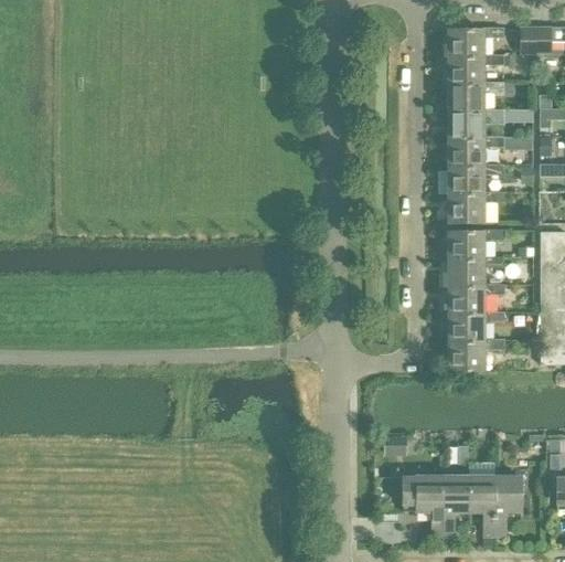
[(482,30),(447,30),(447,59),(483,57),(483,54),(483,38),(503,38),(503,27),(482,28),(482,30)]
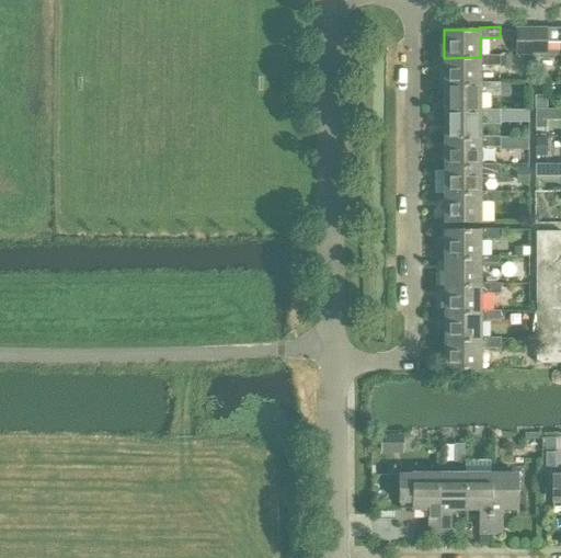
[(530,26),(518,26),(518,54),(530,54),(530,26)]
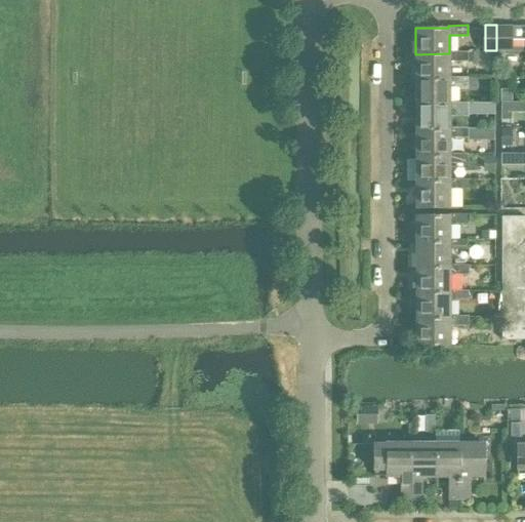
[(524,25),(510,25),(496,25),(496,50),(510,50),(510,38),(524,38),(524,25)]
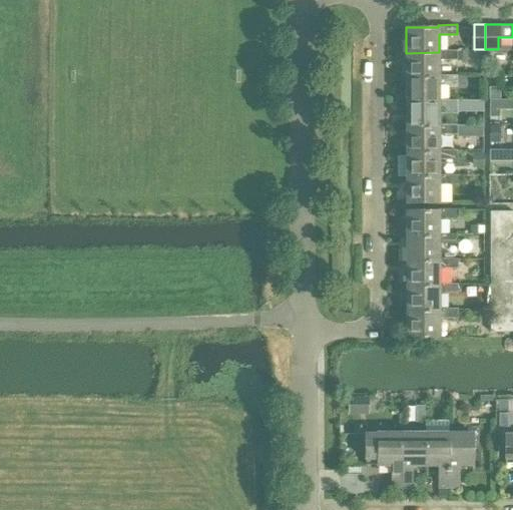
[(439,52),(406,53),(406,77),(439,78),(439,74),(439,59),(457,59),(457,49),(439,49),(439,52)]
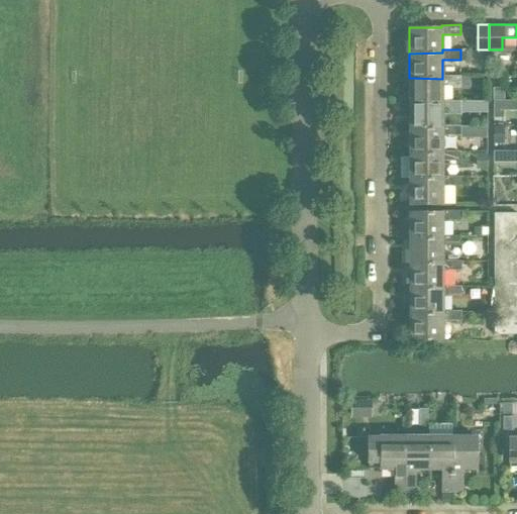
[(442,79),(409,78),(409,103),(442,103),(442,100),(442,85),(459,84),(459,75),(442,75),(442,79)]
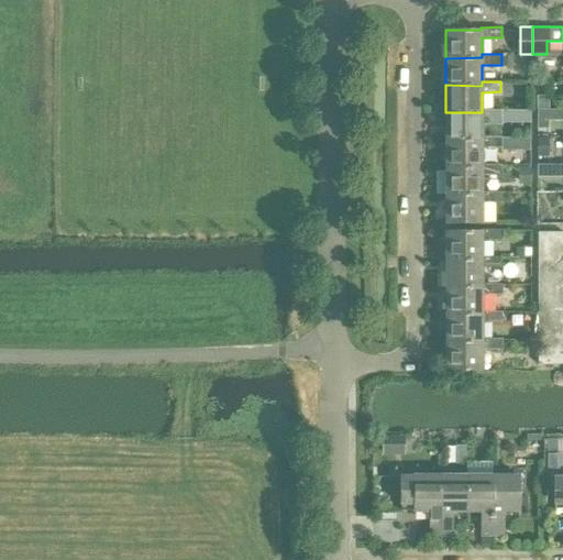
[(548,94),(537,94),(537,108),(549,108),(548,94)]
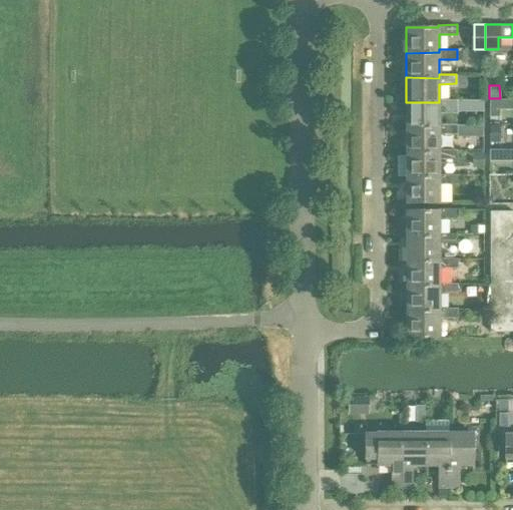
[(439,102),(406,102),(406,127),(439,127),(439,123),(439,112),(456,112),(456,99),(439,99),(439,102)]
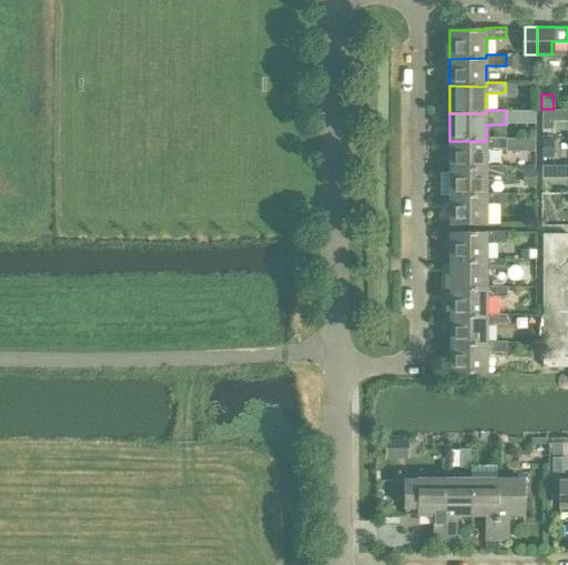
[(551,128),(551,110),(541,110),(541,128),(551,128)]
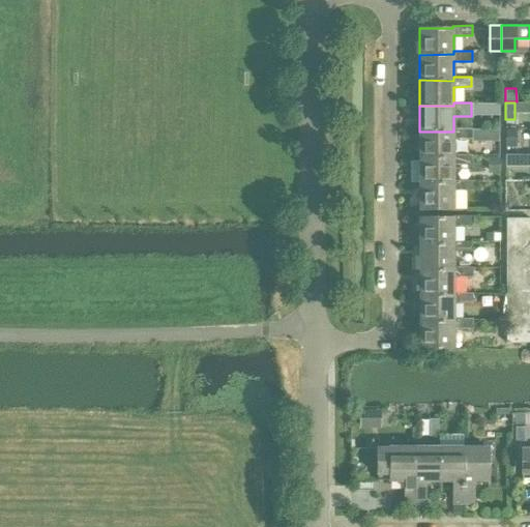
[(453,132),(419,132),(419,158),(453,157),(453,153),(453,138),(472,138),(472,140),(482,140),(482,128),(472,128),(472,127),(453,127),(453,132)]
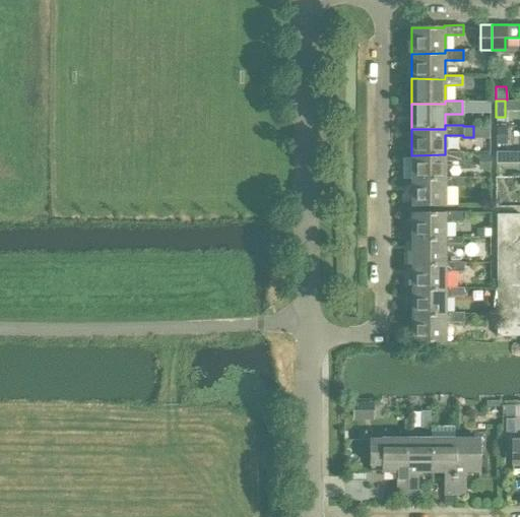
[(445,154),(411,155),(411,181),(446,180),(445,176),(445,162),(462,160),(462,150),(445,150),(445,154)]
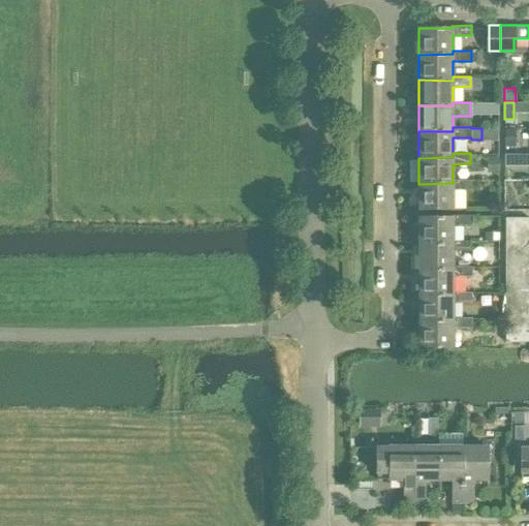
[(454,183),(418,184),(418,209),(454,209),(453,189),(471,189),(471,179),(453,179),(454,183)]
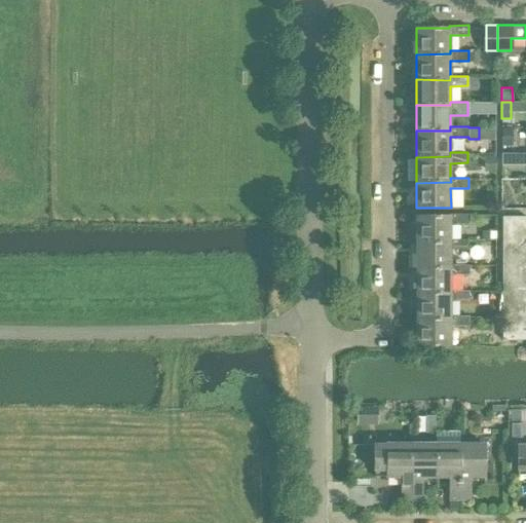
[(451,243),(451,239),(450,222),(468,222),(468,213),(449,213),(449,216),(416,216),(416,243),(451,243)]
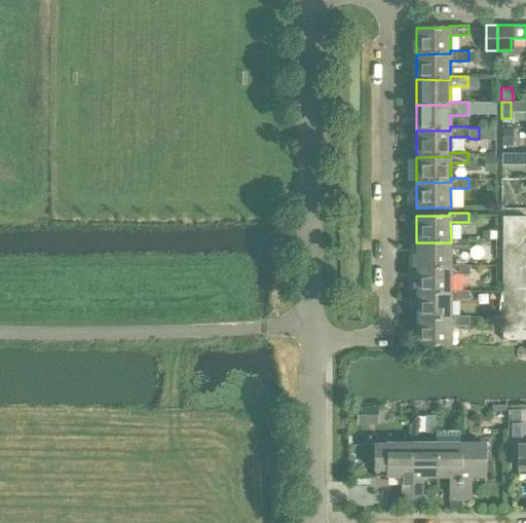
[(503,228),(525,227),(525,215),(503,215),(503,228)]
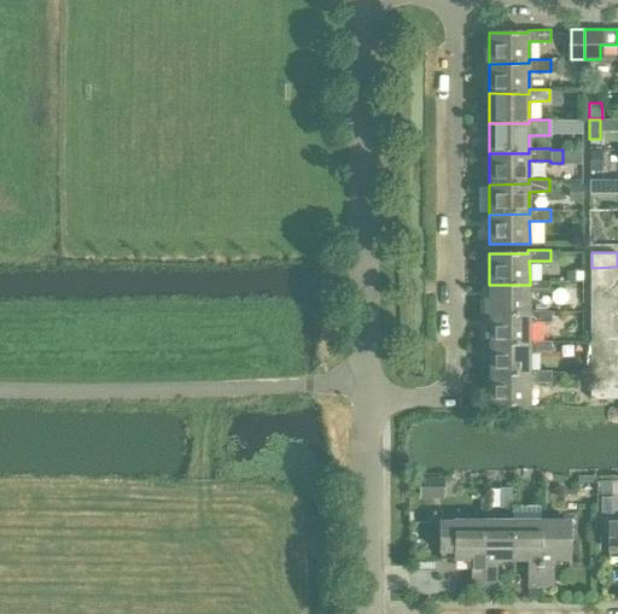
[(592,280),(617,280),(617,267),(592,268),(592,280)]
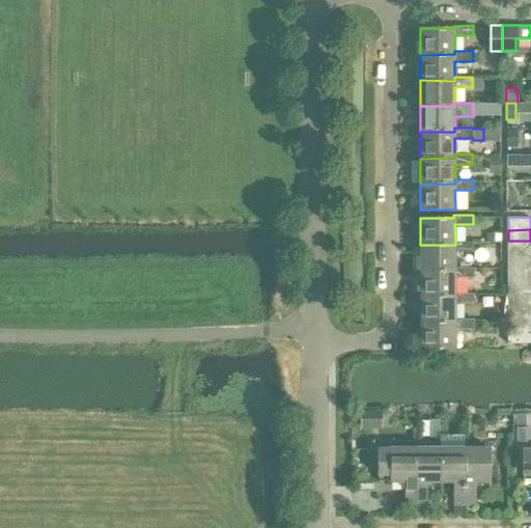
[(508,254),(530,254),(530,241),(508,241),(508,254)]
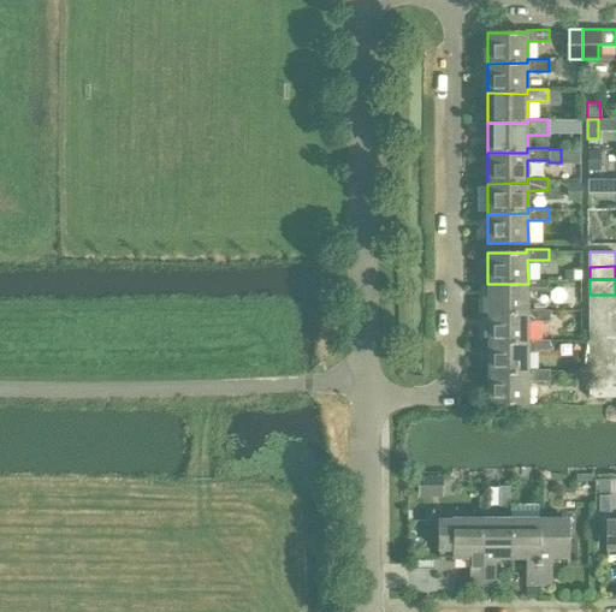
[(528,314),(528,310),(528,292),(549,291),(549,280),(528,280),(528,284),(487,284),(489,314),(528,314)]
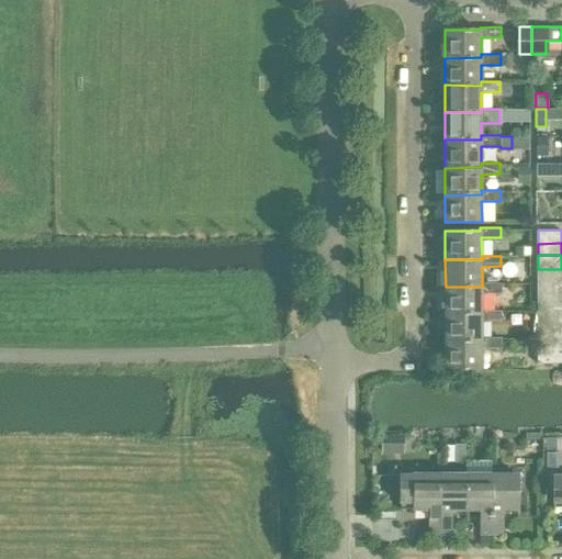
[(561,282),(561,269),(538,269),(538,282),(561,282)]
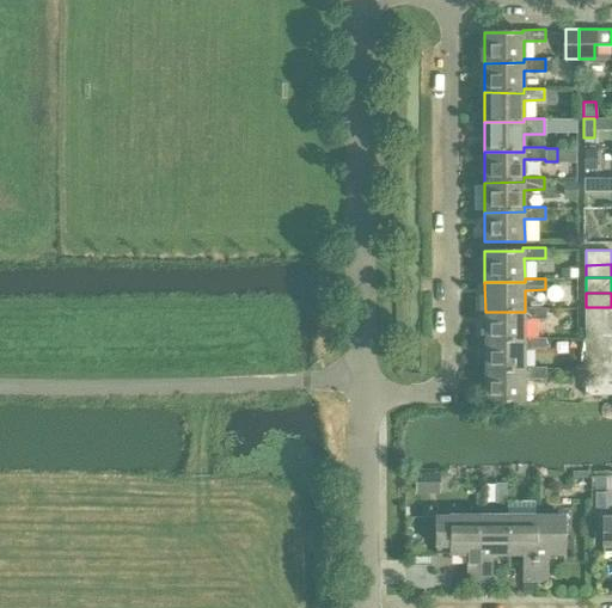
[(611,321),(611,307),(586,307),(586,323),(611,321)]
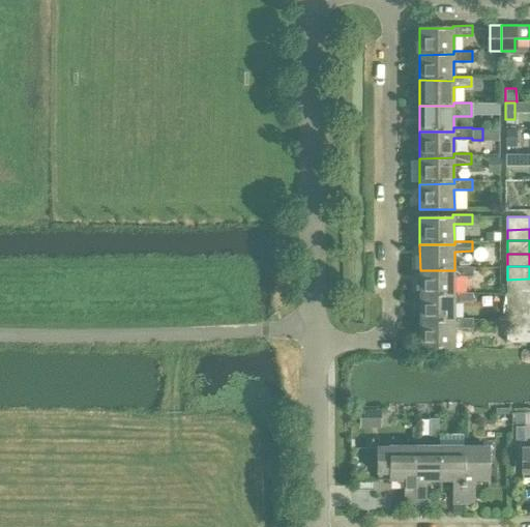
[(454,295),(454,292),(454,276),(472,276),(472,267),(454,267),(454,270),(420,270),(420,296),(454,295)]
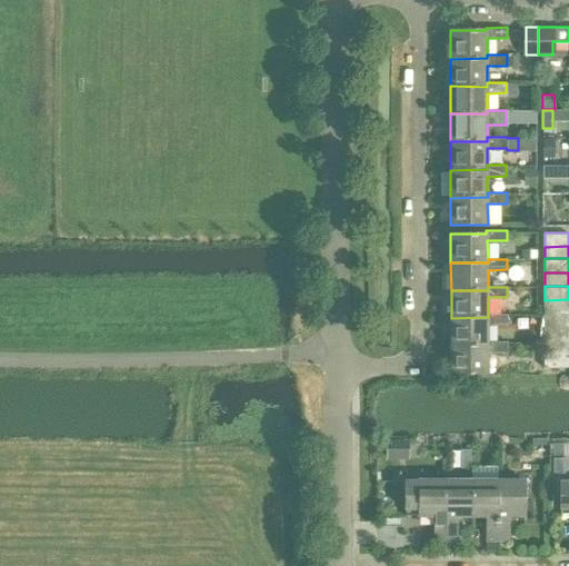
[(545,314),(568,313),(568,299),(545,300),(545,314)]
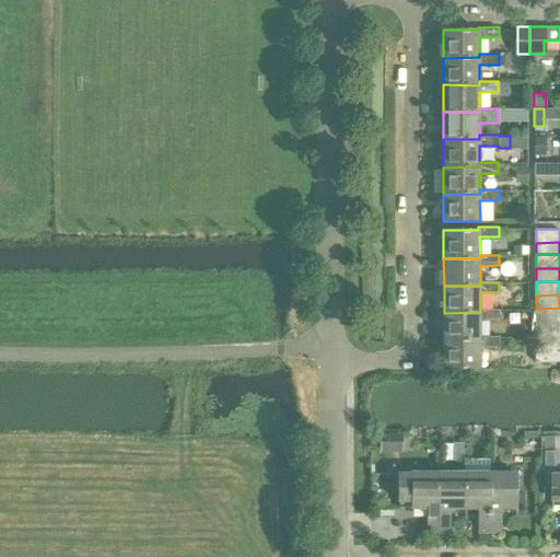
[(536,322),(559,321),(559,308),(536,309),(536,322)]
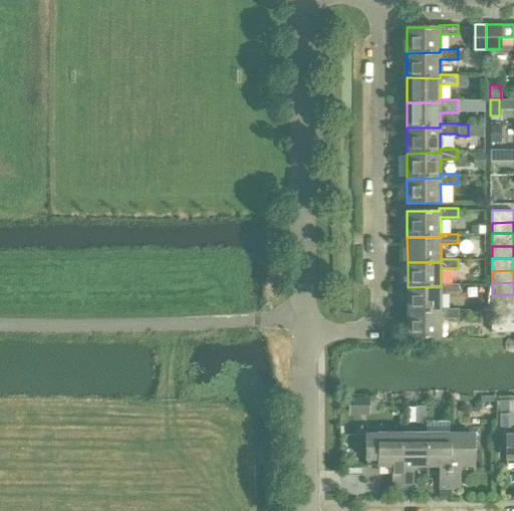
[(441,308),(441,293),(458,293),(458,283),(441,283),(441,286),(408,287),(408,312),(441,311),(441,308)]
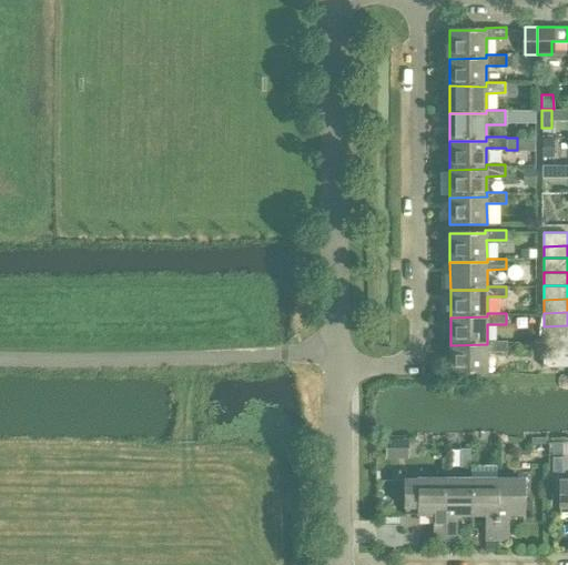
[(544,340),(567,339),(567,325),(544,326),(544,340)]
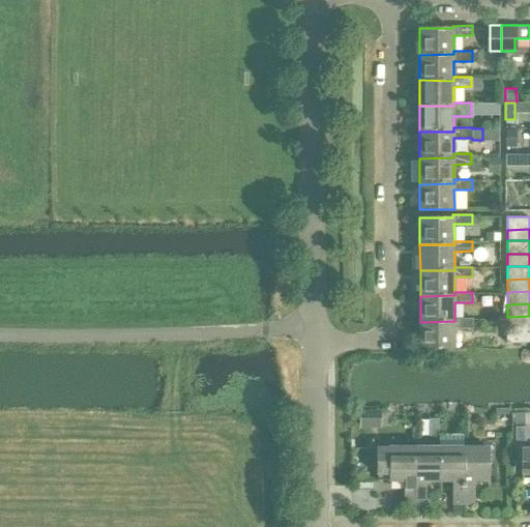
[(507,329),(529,328),(529,316),(507,317),(507,329)]
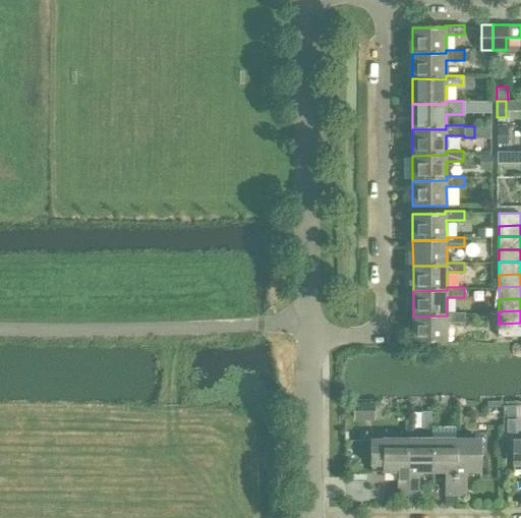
[(447,315),(413,317),(413,342),(447,341),(447,322),(465,322),(465,312),(447,312),(447,315)]
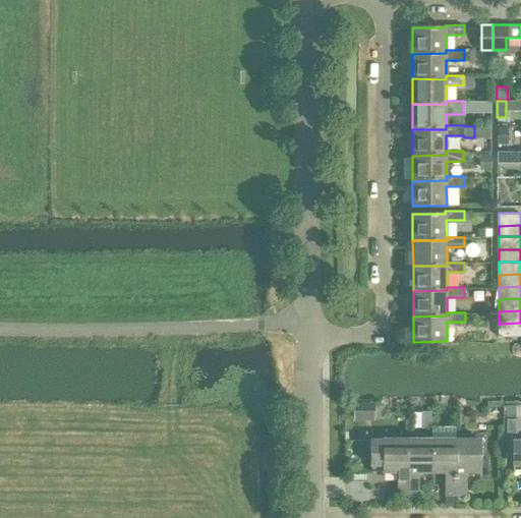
[(499,335),(520,335),(520,323),(499,324),(499,335)]
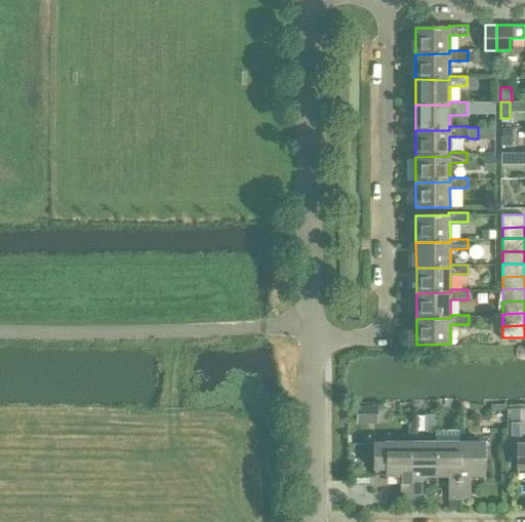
[(375,420),(375,407),(358,407),(357,408),(357,420),(375,420)]
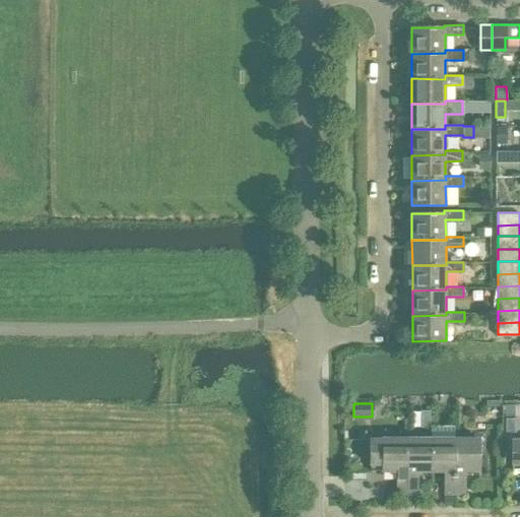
[(383,438),(371,438),(371,469),(383,469),(383,470),(397,470),(397,493),(406,493),(407,437),(383,437),(383,438)]
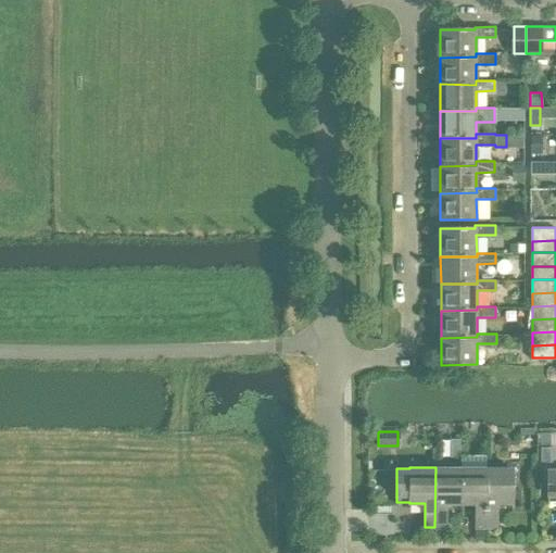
[(460,467),(436,467),(434,527),(446,527),(446,503),(460,503),(460,467)]
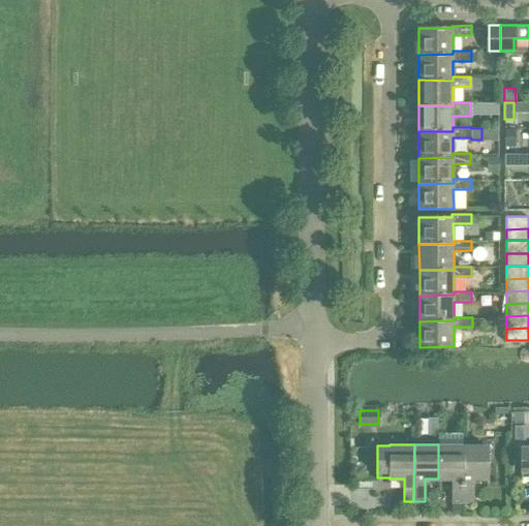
[(463,445),(438,444),(438,478),(452,478),(452,501),(463,501),(463,445)]
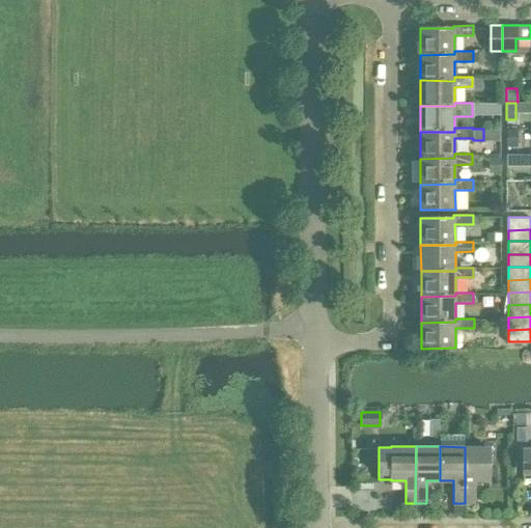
[(490,447),(465,447),(465,503),(475,503),(475,480),(490,480),(490,447)]
